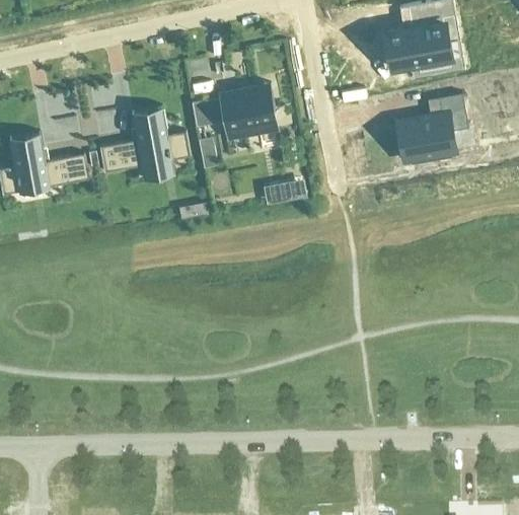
[(411,28),(386,33),(393,71),(418,67),(419,74),(452,68),(444,19),(456,17),(452,0),(442,0),(400,8),(400,9),(408,8),(411,28)]
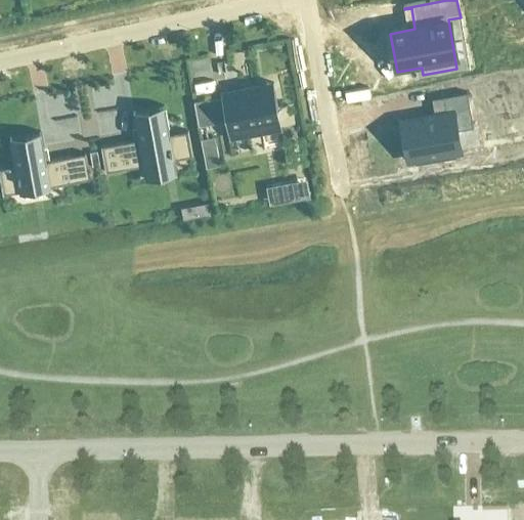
[(230,141),(280,132),(276,110),(277,110),(273,86),(221,95),(225,119),(226,119),(230,141)]
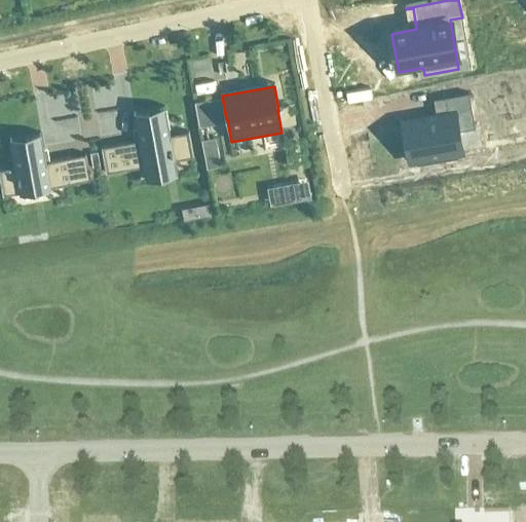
[(448,114),(404,122),(406,131),(406,133),(410,155),(410,157),(412,164),(416,164),(418,163),(455,157),(457,156),(461,156),(457,134),(476,131),(468,95),(446,100),(448,114)]
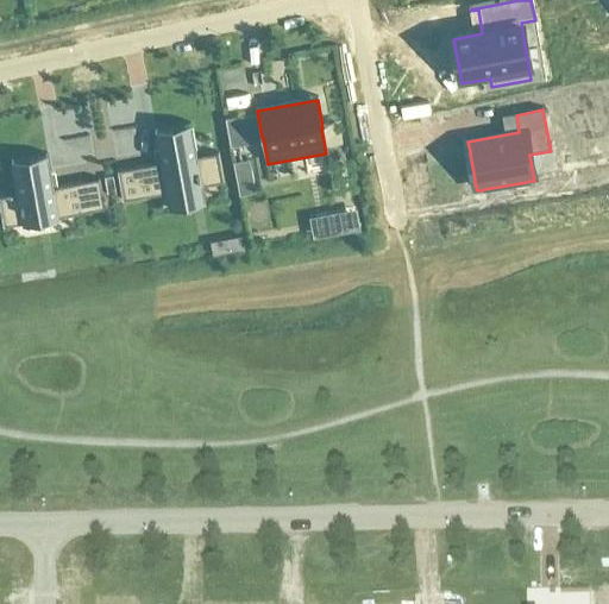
[(246,146),(242,119),(225,121),(231,150),(246,146)]
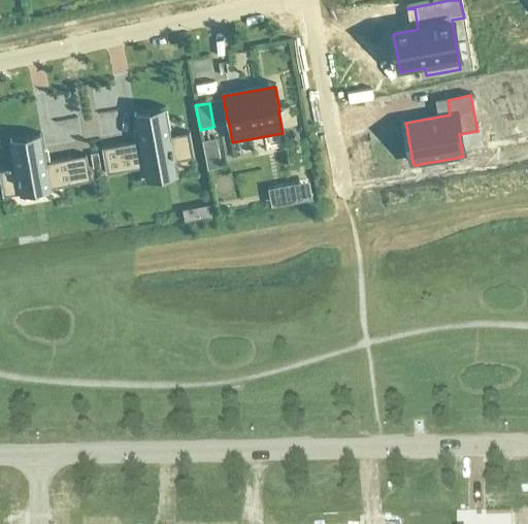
[(140,143),(102,151),(107,176),(144,170),(175,164),(194,161),(190,135),(170,138),(165,109),(164,110),(165,112),(160,112),(136,118),(135,116),(140,143)]
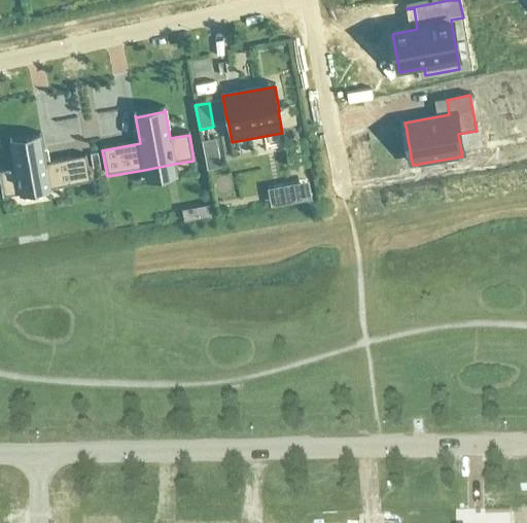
[(15,170),(0,172),(0,180),(3,199),(20,197),(51,190),(77,185),(72,160),(46,165),(41,136),(40,137),(40,138),(11,143),(11,142),(10,142),(15,170)]
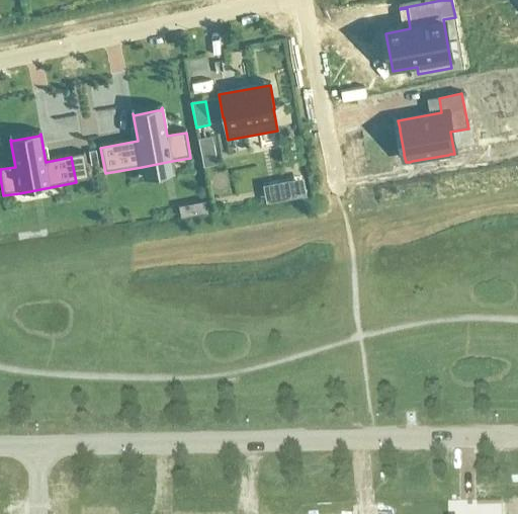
[(219,167),(214,148),(199,150),(203,169),(219,167)]
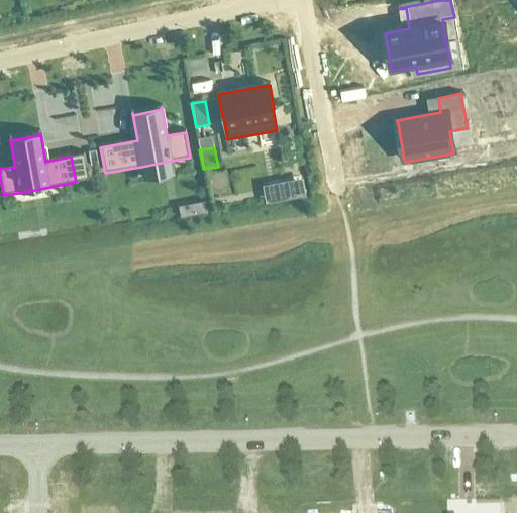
[(304,186),(278,190),(281,202),(306,198),(304,186)]
